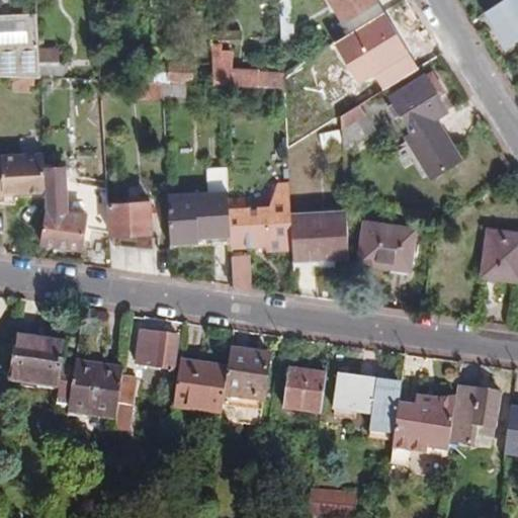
[(280,0),(277,2),(280,51),(293,41),(290,0),(280,0)]
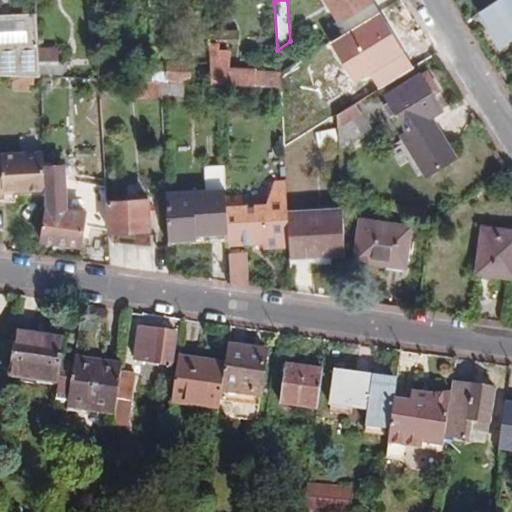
[(325,0),(338,21),(371,1),(370,0),(325,0)]
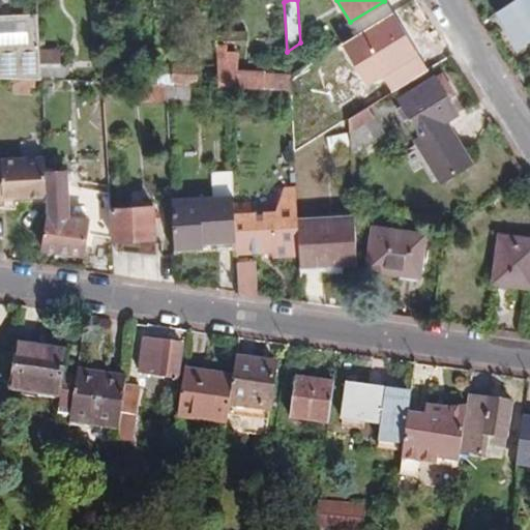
[(529,0),(512,0),(498,10),(520,46),(529,39),(529,0)]
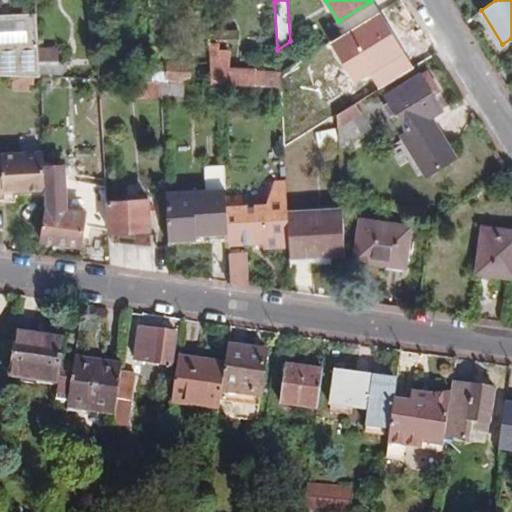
[(342,19),(349,30),(379,12),(371,1),(342,19)]
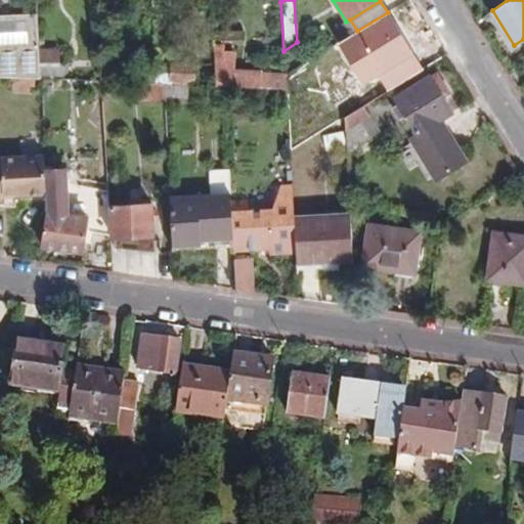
[(58,48),(37,48),(35,15),(0,17),(0,76),(11,77),(10,92),(39,93),(38,62),(59,63),(58,48)]
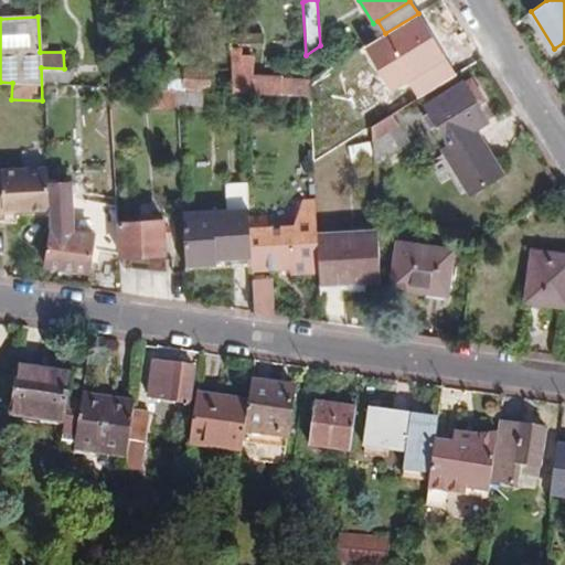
[(393,40),(414,74),(444,55),(422,22),(393,40)]
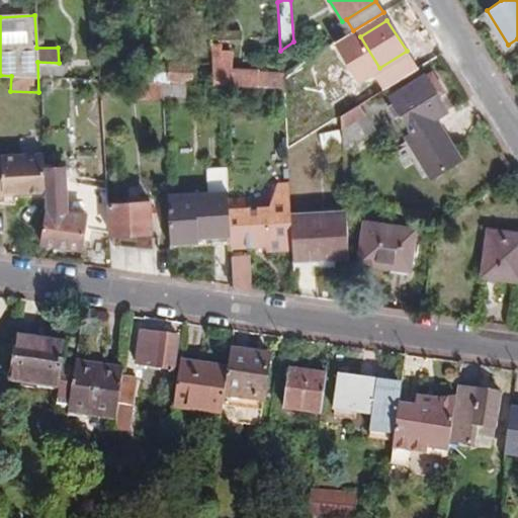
[(208,45),(210,85),(223,86),(282,88),(281,72),(230,70),(231,53),(220,53),(220,46),(208,45)]
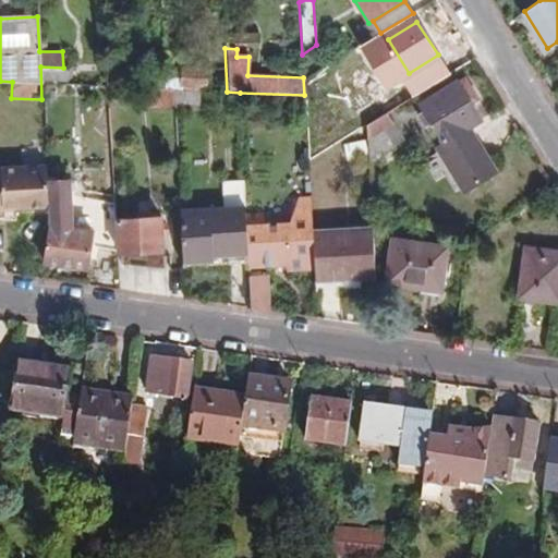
[(205,86),(205,70),(182,69),(182,85),(205,86)]
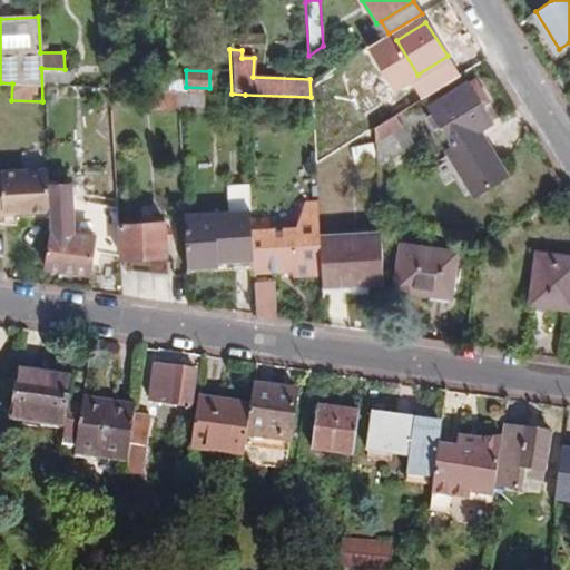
[(446,150),(473,195),(504,176),(478,131),(491,123),(481,106),(488,101),(474,80),(468,85),(467,82),(428,106),(452,147),(446,150)]
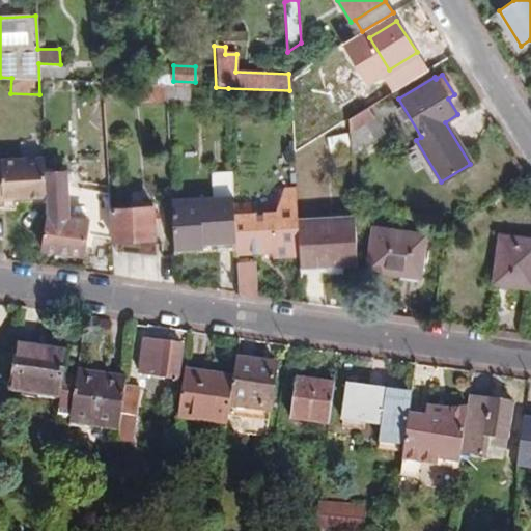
[(369,106),(390,93),(381,79),(359,91),(369,106)]
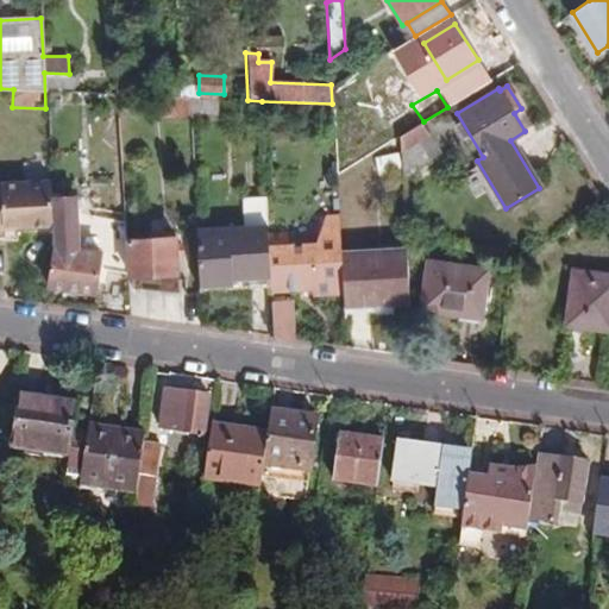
[(154,95),(152,120),(190,121),(189,117),(188,98),(180,98),(154,95)]
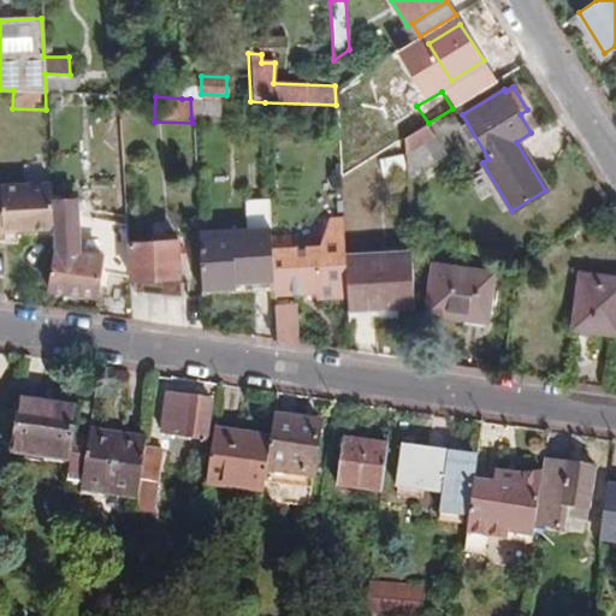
[(190,99),(191,118),(217,120),(219,100),(190,99)]
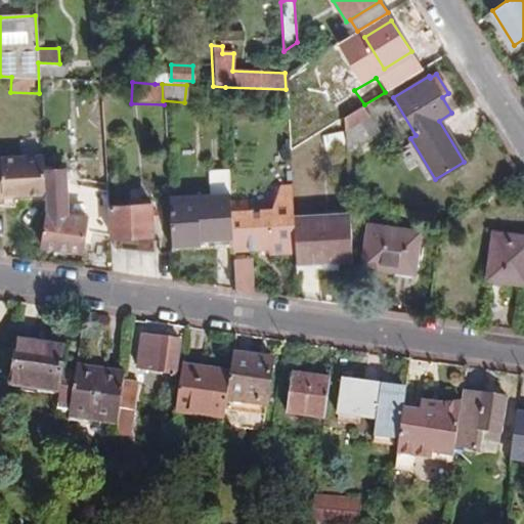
[(343,118),(345,151),(368,137),(359,122),(369,116),(362,105),(343,118)]
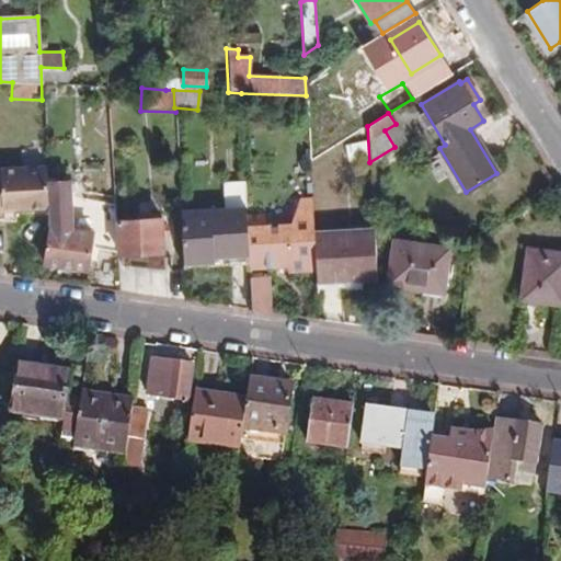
[(344,145),(347,162),(364,159),(361,142),(344,145)]
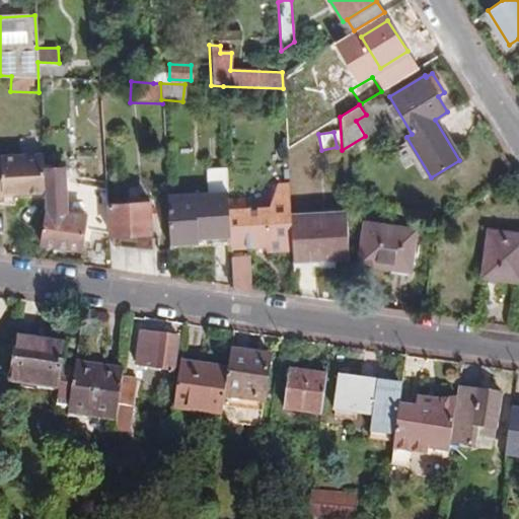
[(0,155),(0,193),(14,193),(14,195),(44,194),(44,180),(43,165),(42,153),(0,155)]
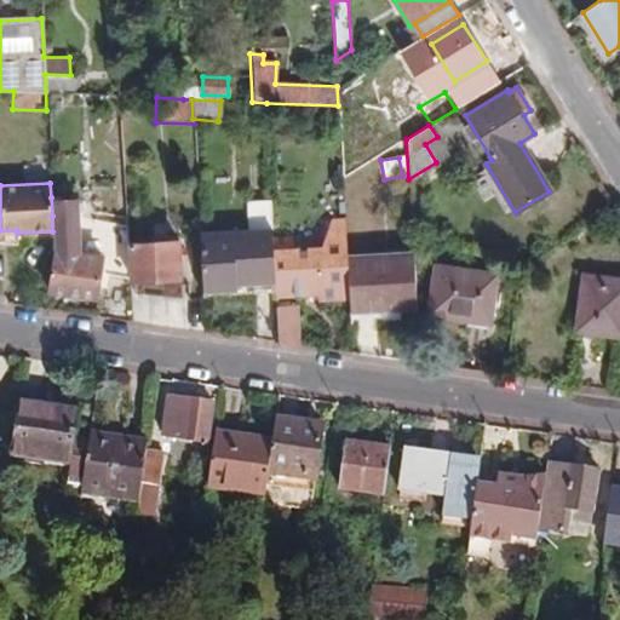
[(51,197),(52,216),(78,213),(76,196),(51,197)]
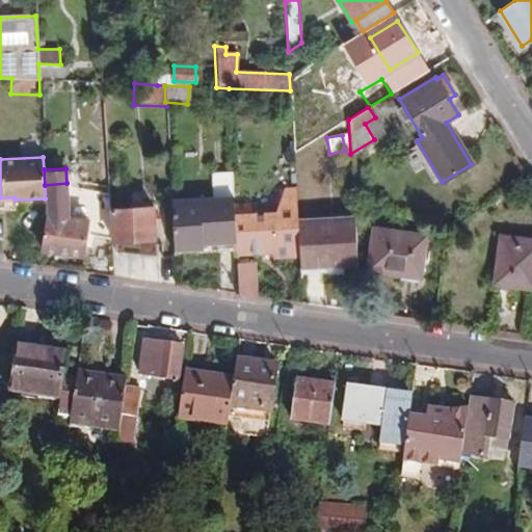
[(46,214),(40,250),(82,257),(85,237),(110,240),(108,193),(67,183),(45,185),(45,198),(46,214)]
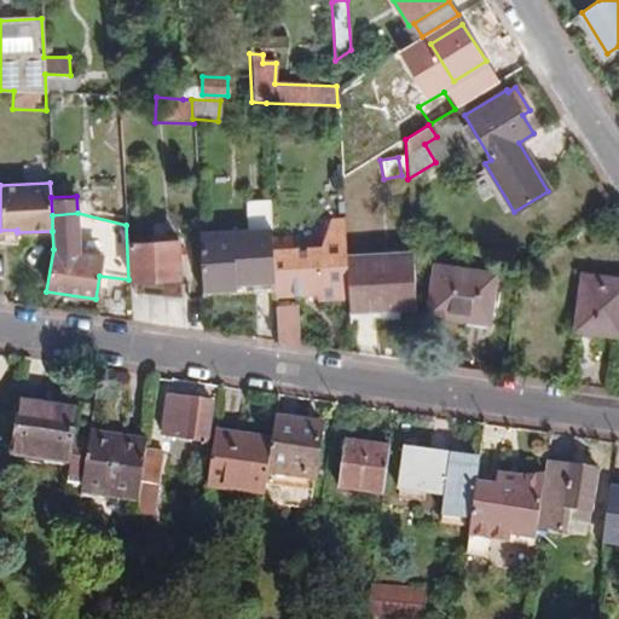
[(275,290),(275,294),(316,291),(317,299),(348,298),(346,255),(343,218),(330,218),(320,248),(320,250),(273,253),(275,281),(275,290)]
